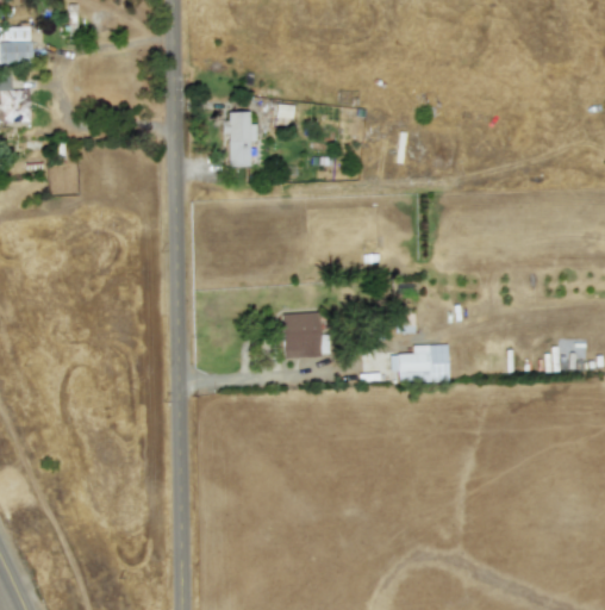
[(31,26),(0,26),(0,62),(32,62),(31,26)]
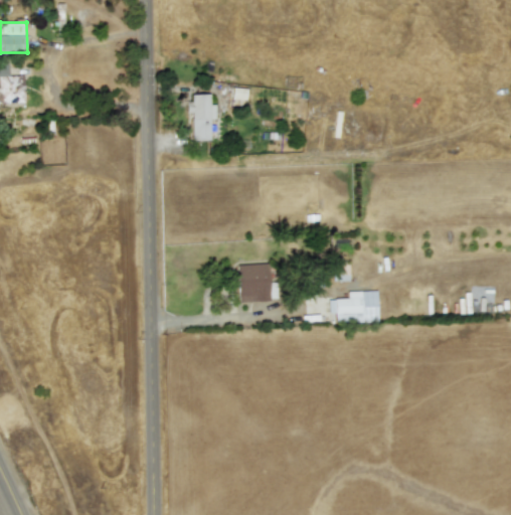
[(26,75),(11,75),(11,64),(0,64),(0,103),(27,103),(26,75)]
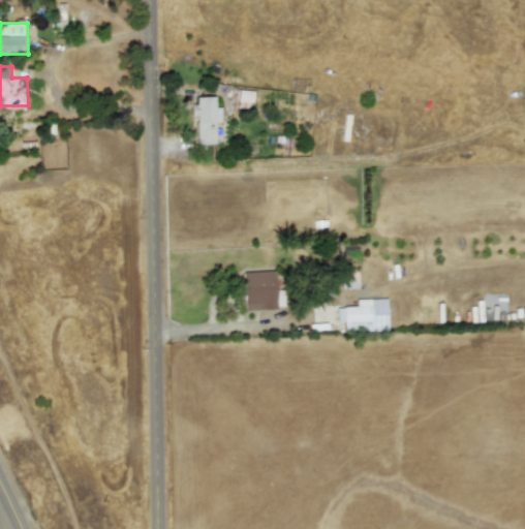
[(196,97),(196,115),(198,115),(199,144),(218,144),(218,122),(224,122),(223,106),(218,106),(218,96),(196,97)]
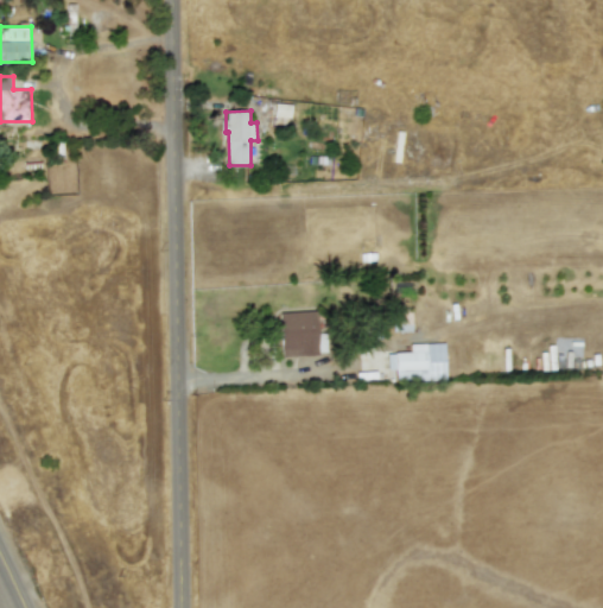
[(319,355),(319,311),(283,312),(284,356),(319,355)]
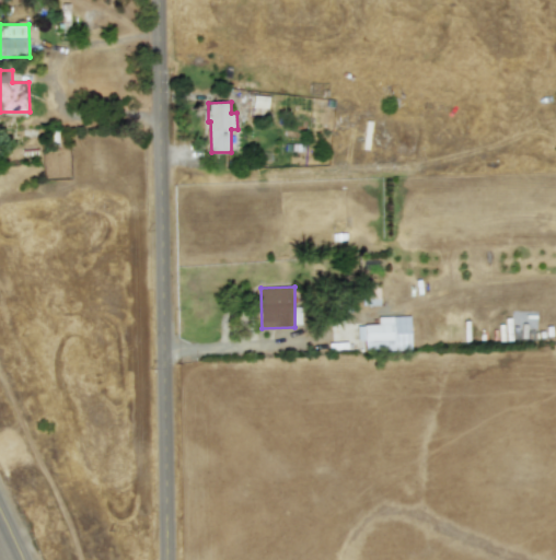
[(414,350),(413,316),(380,316),(381,324),(362,325),(362,351),(414,350)]
